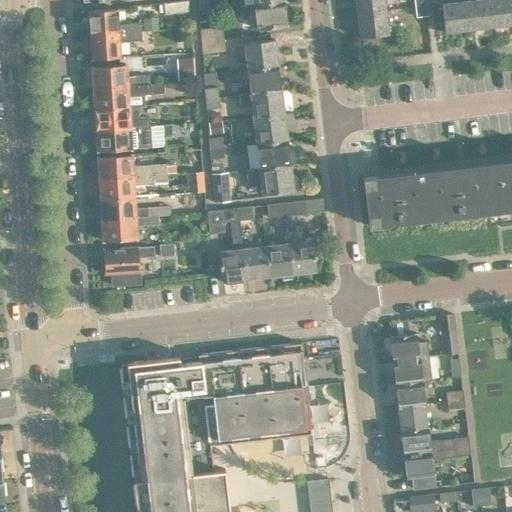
[(187,0),(182,0),(163,2),(165,14),(189,11),(187,0)]
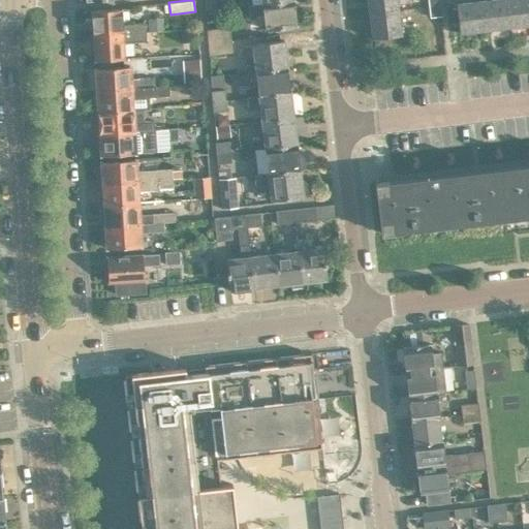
[(255,16),(263,14),(266,30),(297,27),(293,0),(262,3),(247,5),(249,20),(256,19),(255,16)]
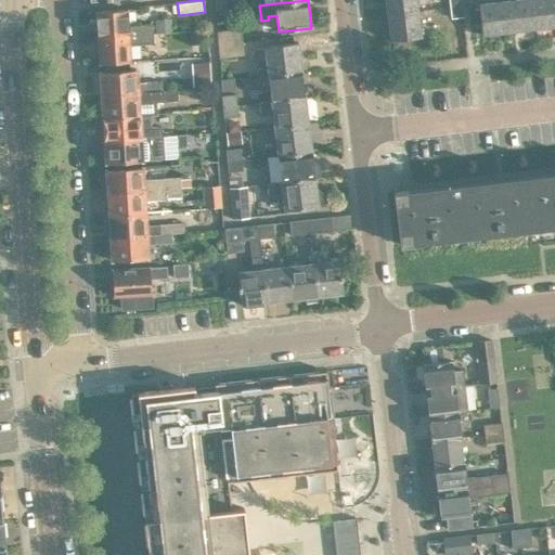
[(386,0),(388,14),(418,11),(416,0),(386,0)]
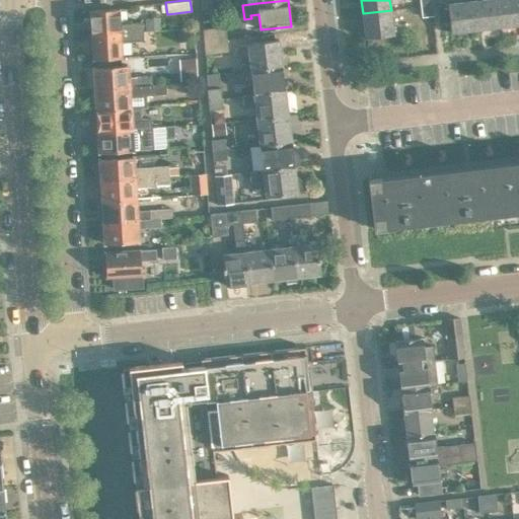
[(479,0),(472,1),(475,29),(500,26),(496,0),(479,0)]
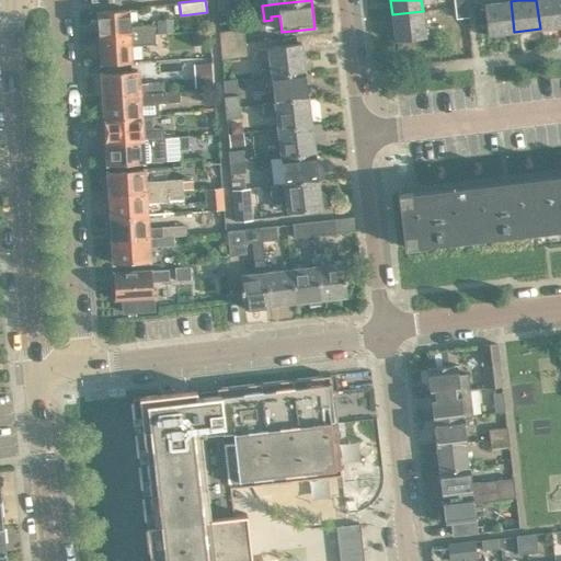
[(560,0),(536,0),(540,29),(560,25),(560,0)]
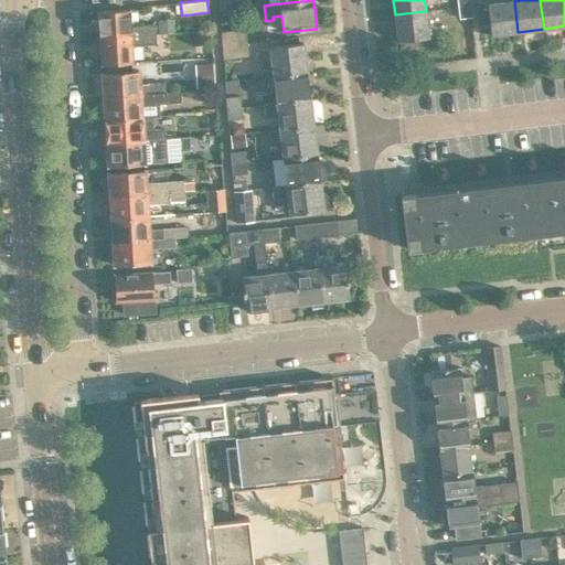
[(490,35),(518,32),(514,1),(487,4),(490,35)]
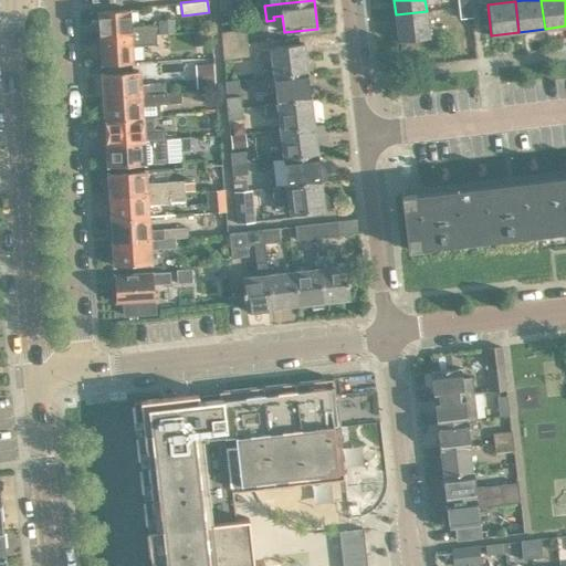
[(470,6),(459,8),(460,18),(472,17),(470,6)]
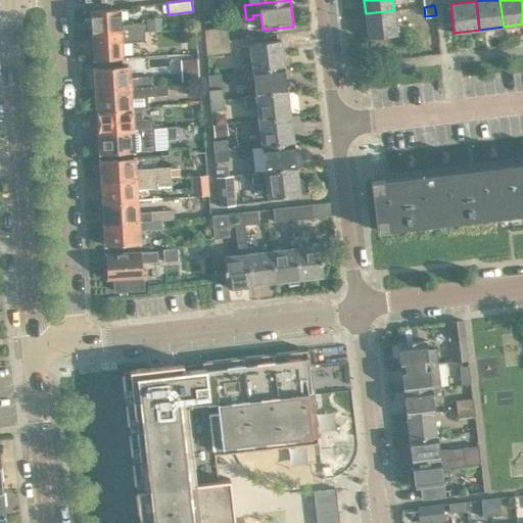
[(154,21),(130,24),(121,24),(120,7),(91,9),(93,35),(155,31),(154,21)]
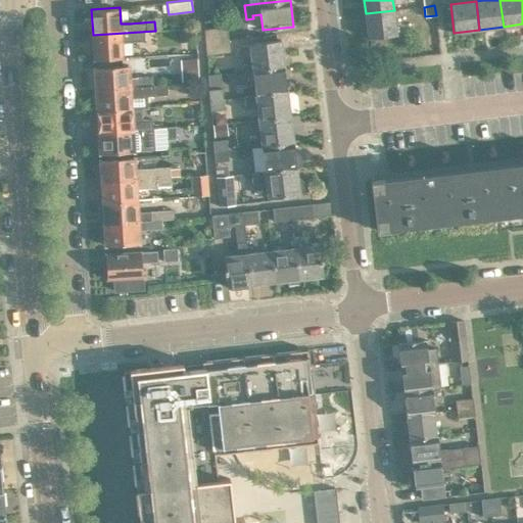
[(397,36),(394,10),(366,13),(369,39),(397,36)]
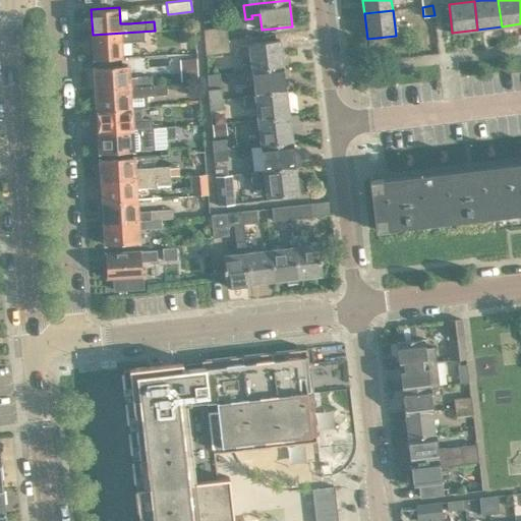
[(205,41),(227,39),(226,27),(204,30),(205,41)]
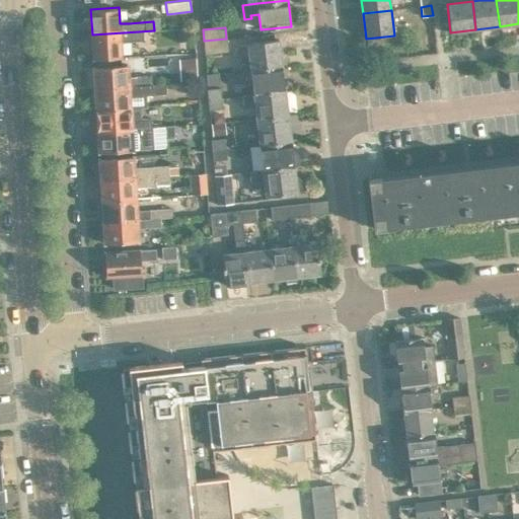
[(188,28),(177,28),(178,41),(189,41),(188,28)]
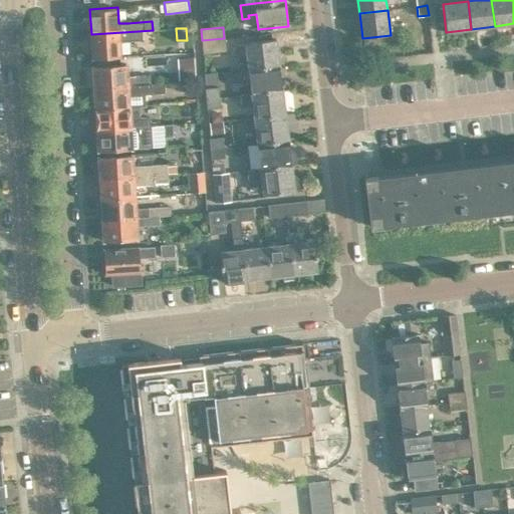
[(119,41),(143,40),(154,39),(153,30),(91,34),(93,58),(121,56),(119,41)]
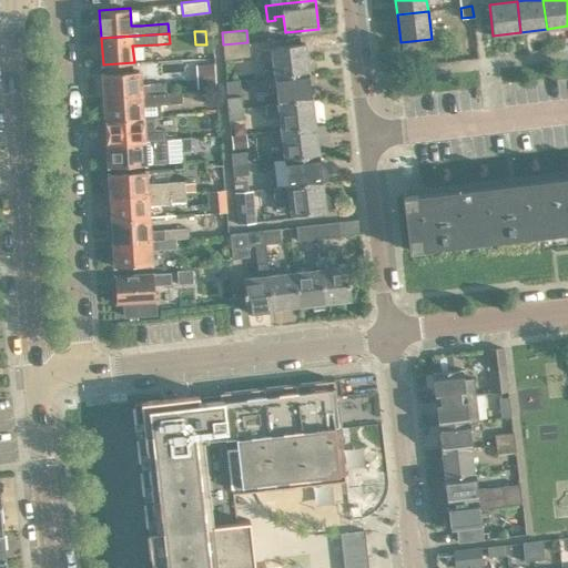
[(247,42),(223,44),(224,59),(249,56),(247,42)]
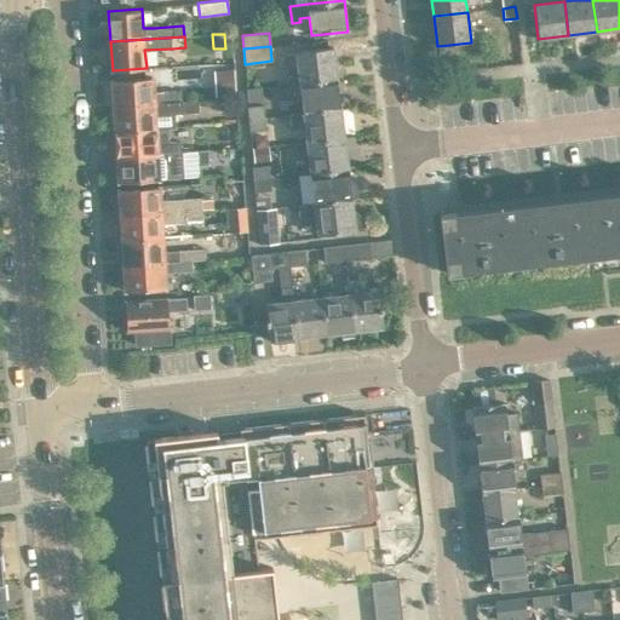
[(300,82),(337,78),(333,47),(297,51),(300,82)]
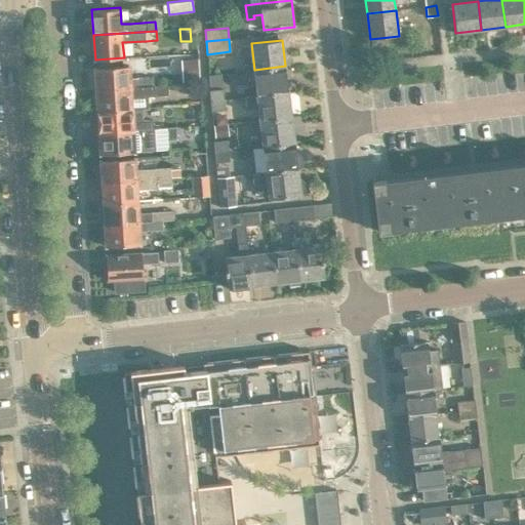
[(200,80),(198,59),(185,61),(187,81),(200,80)]
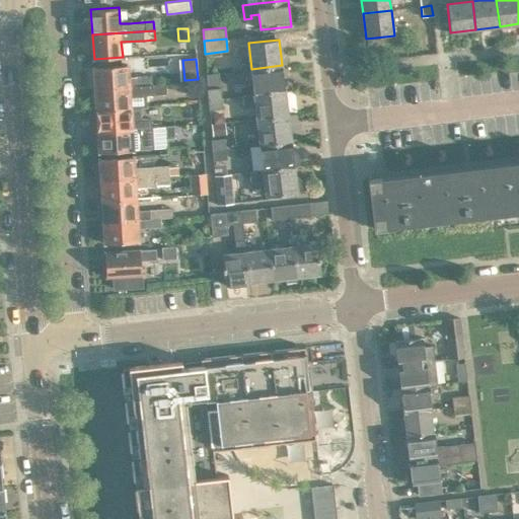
[(152,76),(129,78),(128,65),(93,67),(95,88),(152,85),(152,76)]
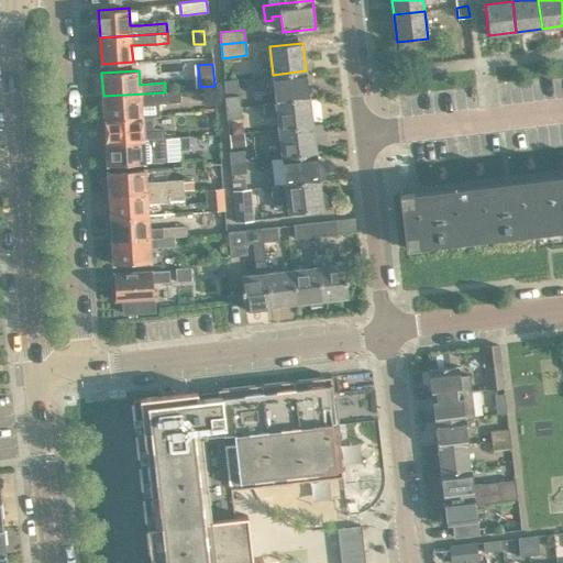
[(276,102),(309,99),(306,70),(273,75),(276,102)]
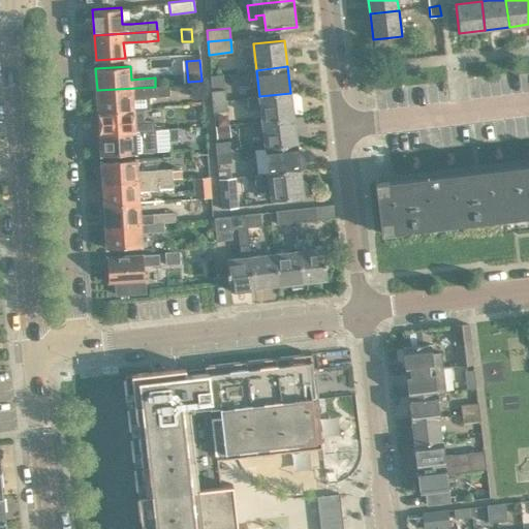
[(224,85),(222,73),(210,75),(212,86),(224,85)]
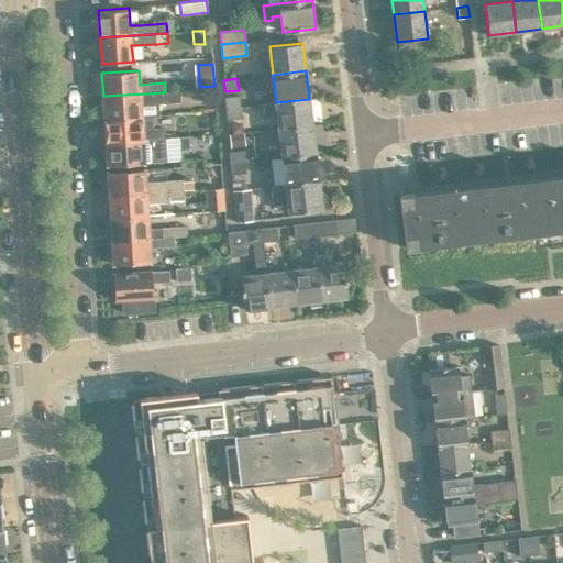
[(166,102),(180,101),(179,91),(165,92),(103,96),(105,119),(141,117),(140,105),(166,102)]
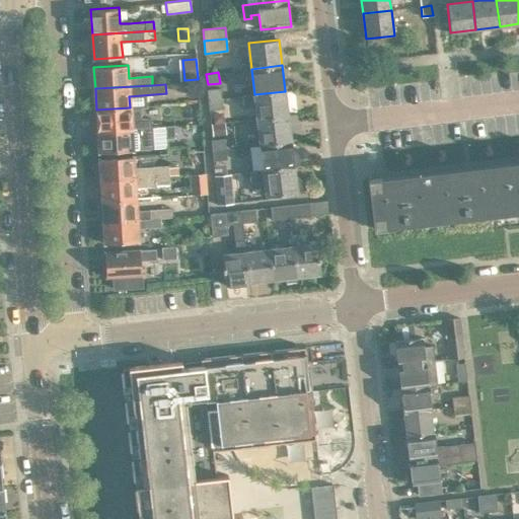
[(208,99),(221,98),(220,88),(207,89),(208,99)]
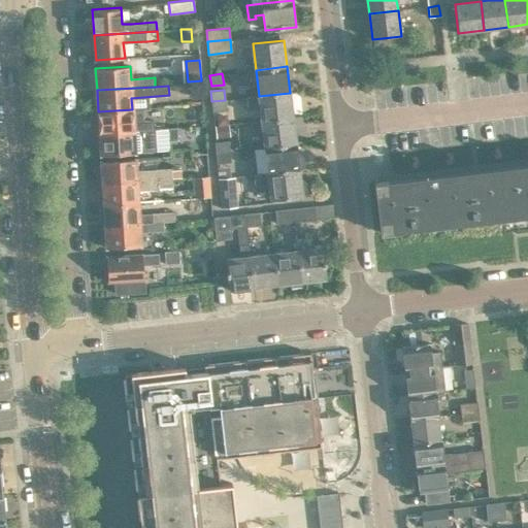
[(248,109),(260,108),(262,123),(293,119),(290,93),(259,96),(245,97),(248,109)]
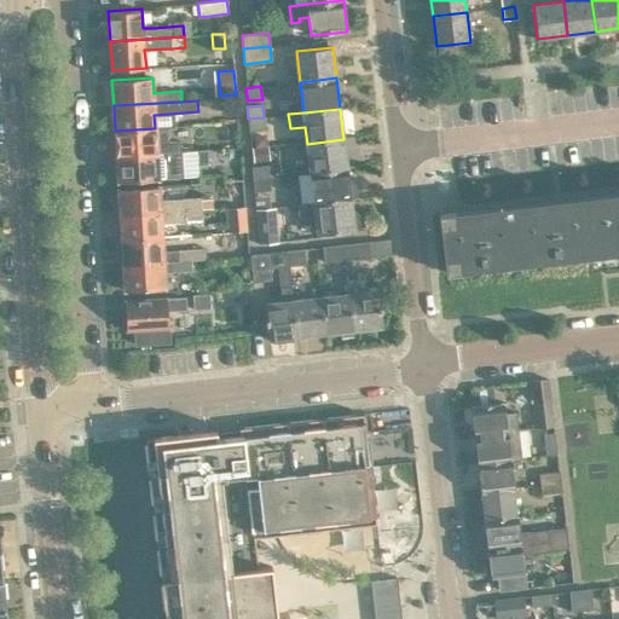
[(264,117),(248,119),(249,132),(266,129),(264,117)]
